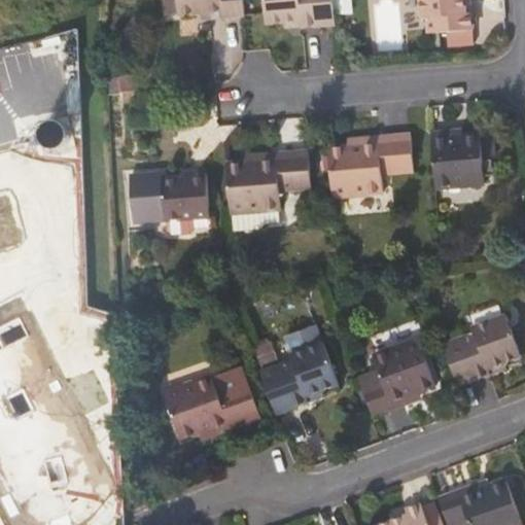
[(238,12),(237,0),(171,0),(172,11),(196,10),(197,15),(238,12)]
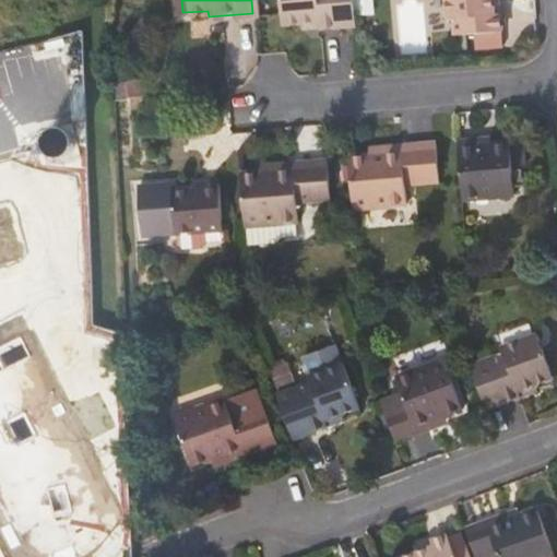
[(275,0),(277,24),(298,23),(315,21),(316,27),(352,25),(350,0),(275,0)]
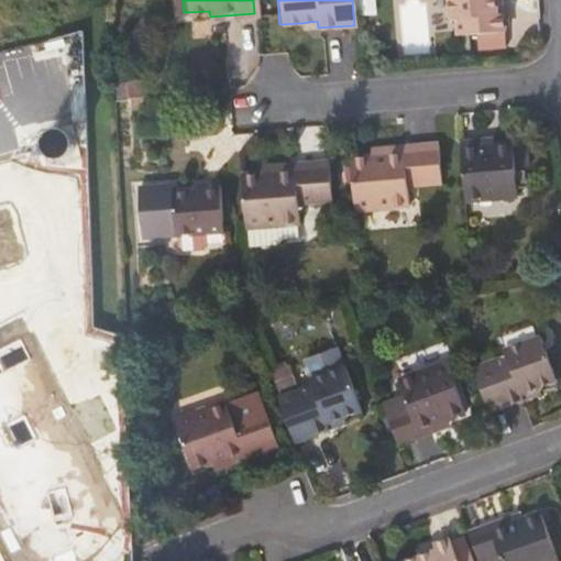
[(498,34),(497,18),(490,18),(488,0),(442,0),(444,23),(452,22),(453,36),(498,34)]
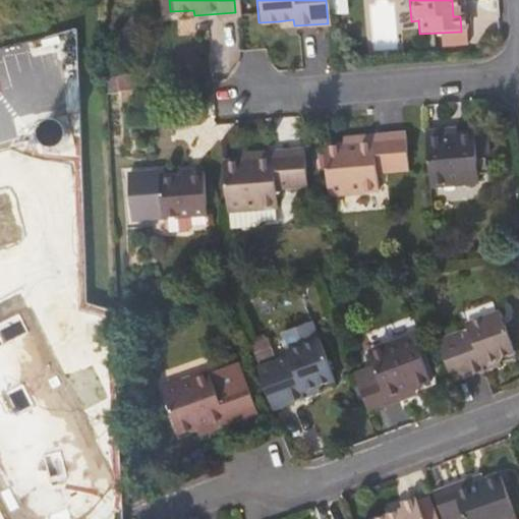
[(456,125),(446,126),(446,135),(457,134),(456,125)]
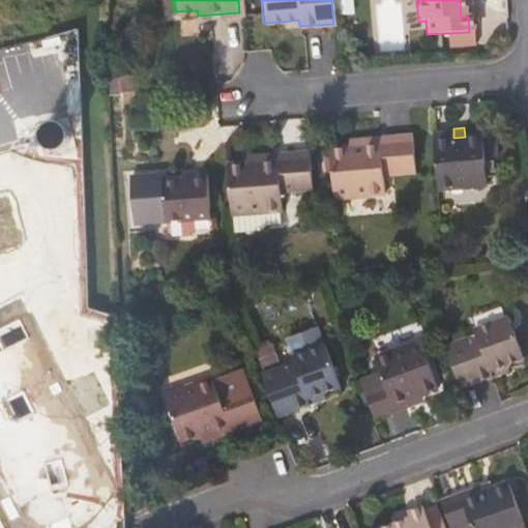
[(453,138),(453,128),(433,130),(437,186),(488,181),(484,136),(465,137),(453,138)]
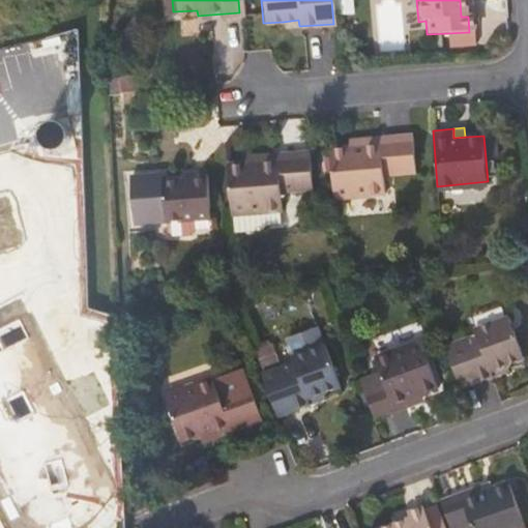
[(379,143),(349,145),(329,147),(333,196),(385,192),(384,174),(415,172),(412,133),(379,135),(379,143)]
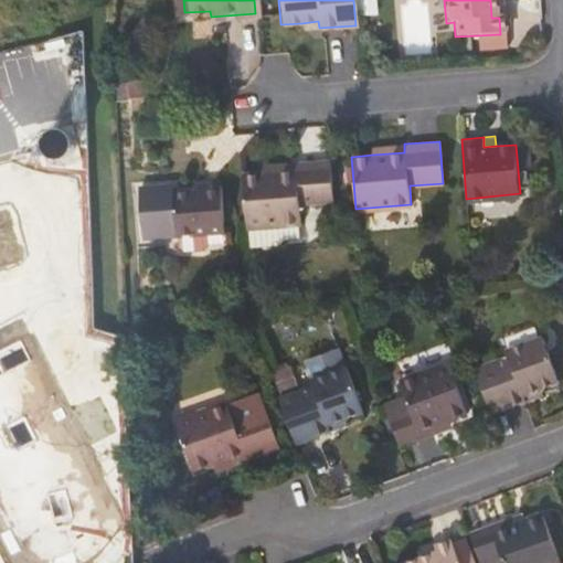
[(372,146),(372,155),(404,152),(404,144),(372,146)]
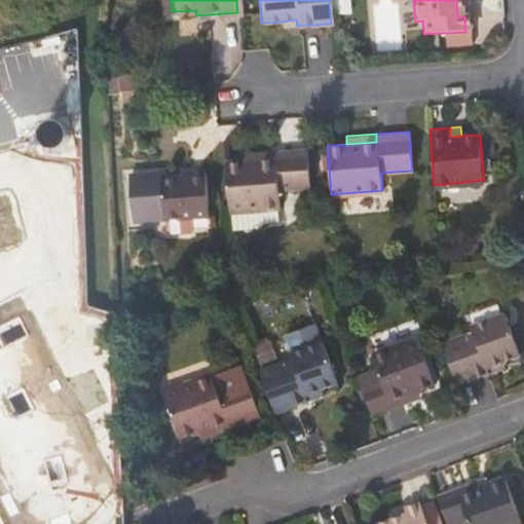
[(310,148),(276,150),(276,158),(247,160),(227,162),(231,211),(282,207),(281,189),(313,186),(310,148)]
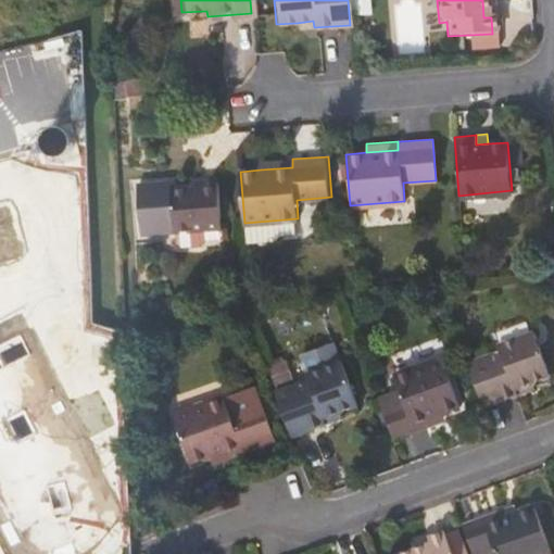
[(292,167),(292,159),(260,161),(261,170),(292,167)]
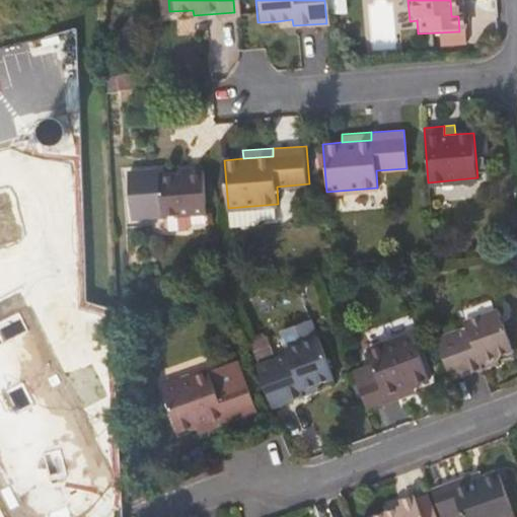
[(162,215),(165,215),(190,213),(207,212),(203,167),(182,168),(183,175),(160,178),(162,215)]
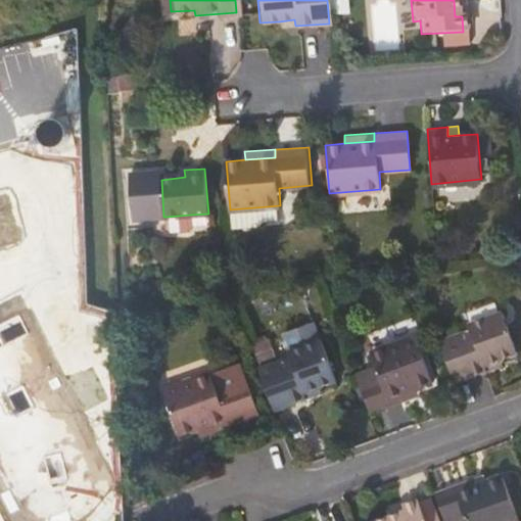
[(191,215),(167,217),(167,227),(173,232),(188,230),(193,225),(191,215)]
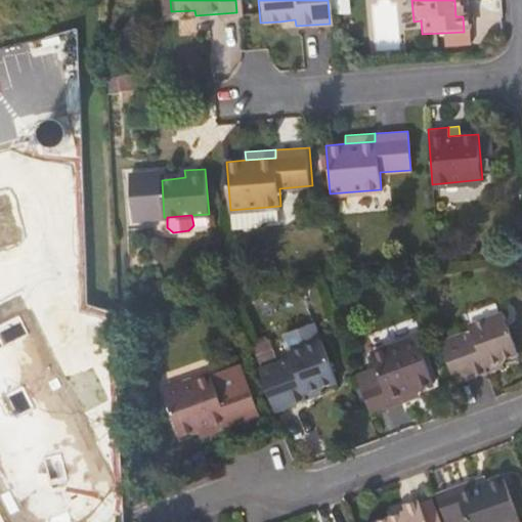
[(19,296),(0,306),(0,519),(1,521),(84,521),(115,489),(19,296)]
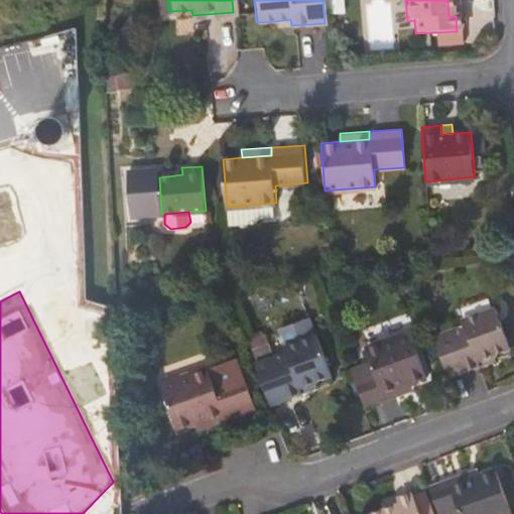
[(445,380),(477,369),(475,363),(490,358),(506,351),(492,311),(460,324),(462,329),(431,341),(445,380)]
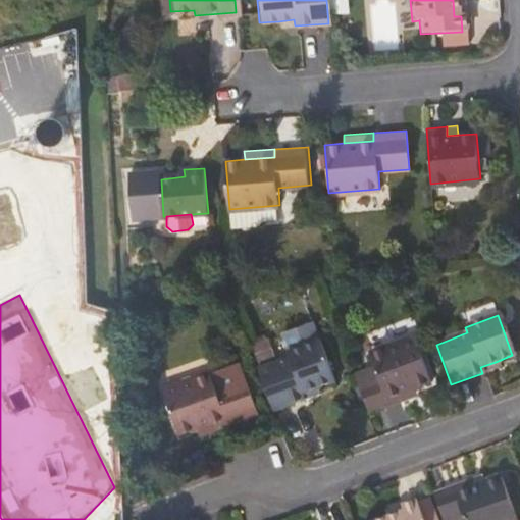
[(397,396),(408,392),(424,385),(408,342),(365,357),(373,380),(356,387),(366,415),(399,403),(397,396)]
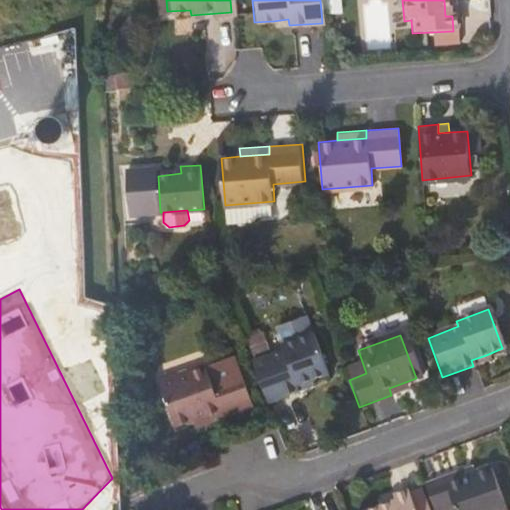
[(268,405),(300,393),(297,387),(313,381),(330,376),(315,336),(282,348),(284,352),(253,365),(268,405)]
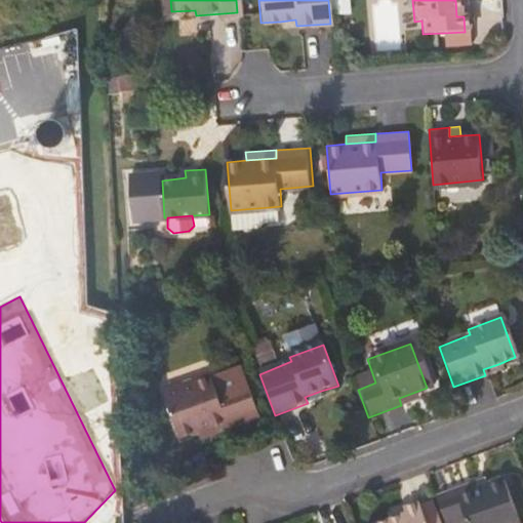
[(483,369),(485,375),(500,369),(498,364),(483,369)]
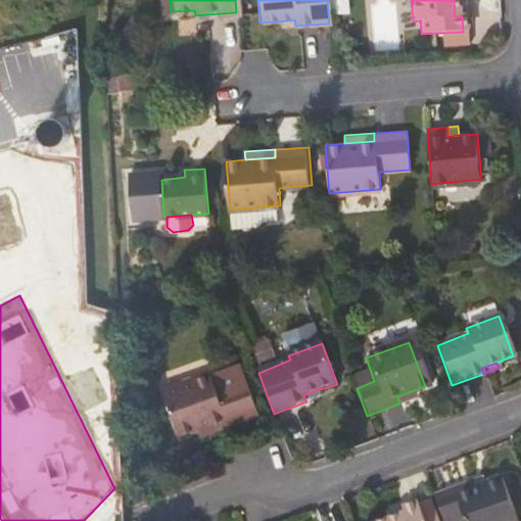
[(216,391),(243,382),(238,368),(210,378),(216,391)]
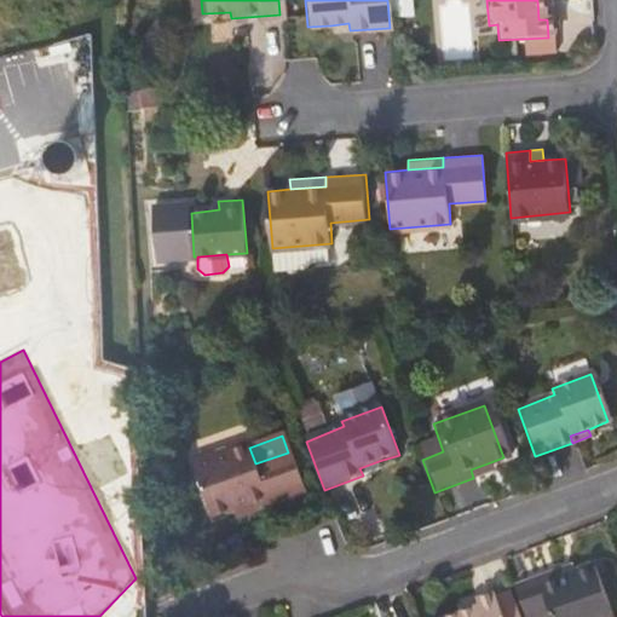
[(269,501),(272,508),(307,495),(290,451),(288,453),(255,463),(249,448),(194,468),(214,522),(235,513),(269,501)]
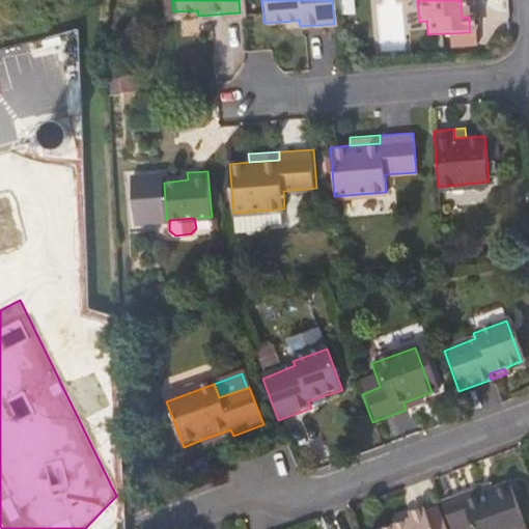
[(308,401),(311,408),(327,402),(325,395),(308,401)]
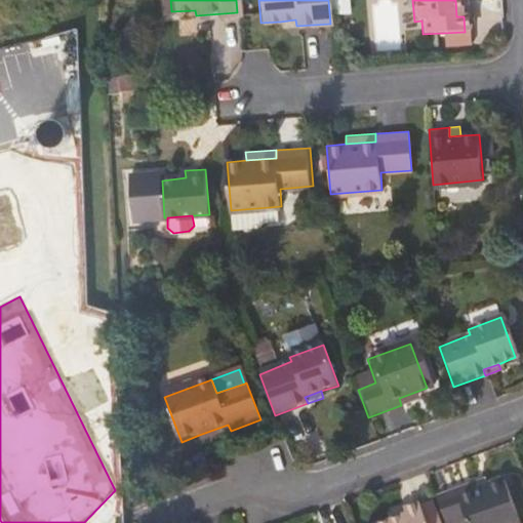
[(413,400),(410,394),(399,398),(401,405),(413,400)]
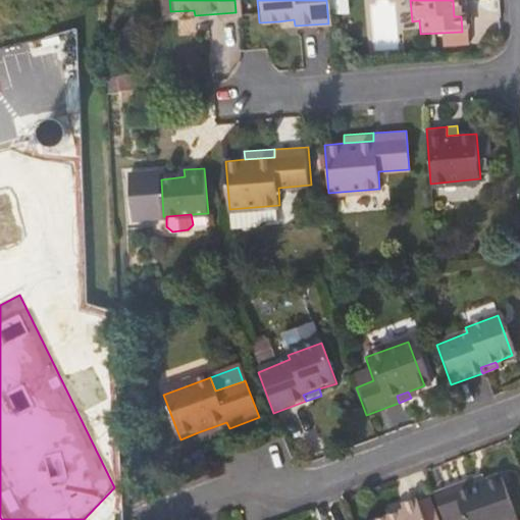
[(200,439),(229,428),(226,422),(198,432),(200,439)]
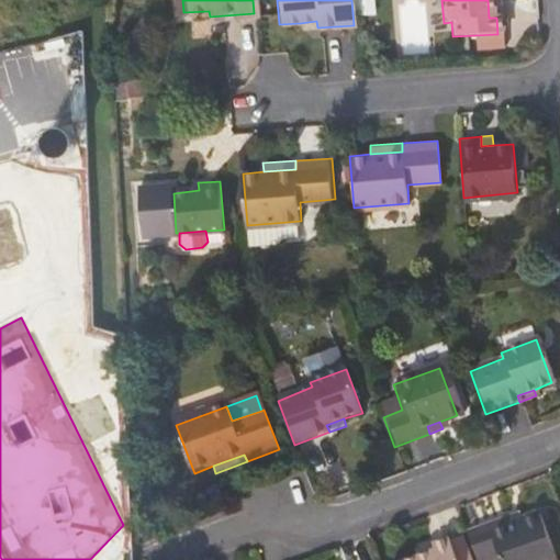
[(517,513),(506,517),(510,525),(521,522),(517,513)]
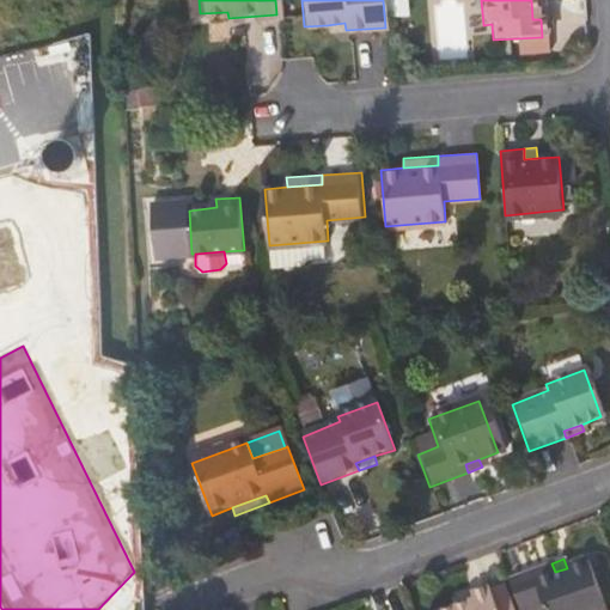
[(555,572),(551,563),(507,580),(518,609),(532,609),(544,605),(546,609),(603,609),(586,560),(567,568),(555,572)]
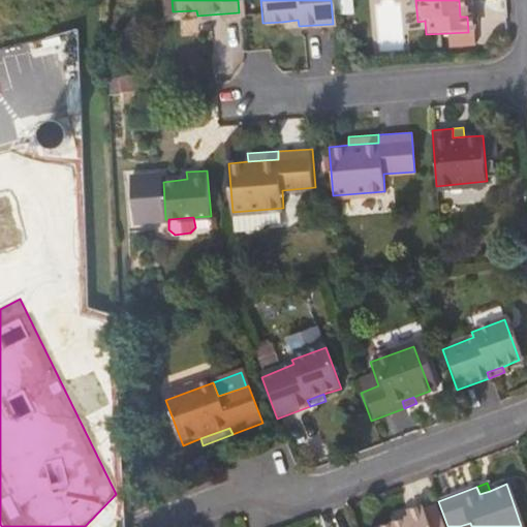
[(423,512),(427,526),(441,526),(434,506),(423,512)]
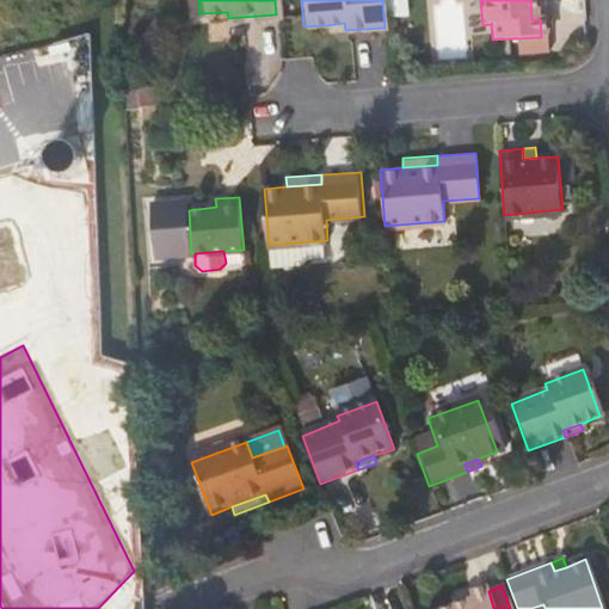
[(468,595),(469,600),(471,601),(449,608),(493,608),(488,591),(486,588),(468,595)]
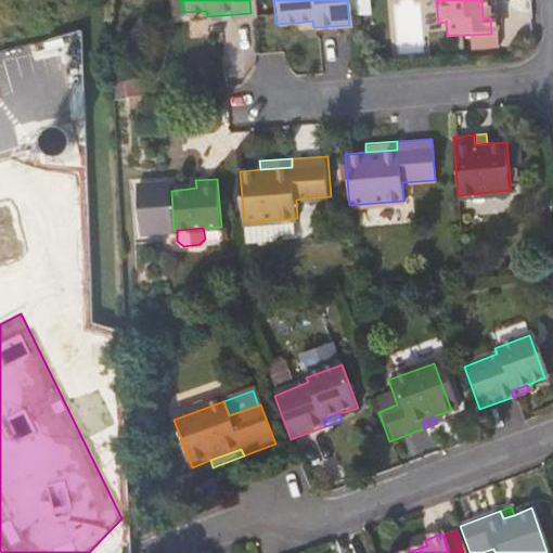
[(411,551),(426,544),(425,540),(424,539),(409,545),(411,551)]
